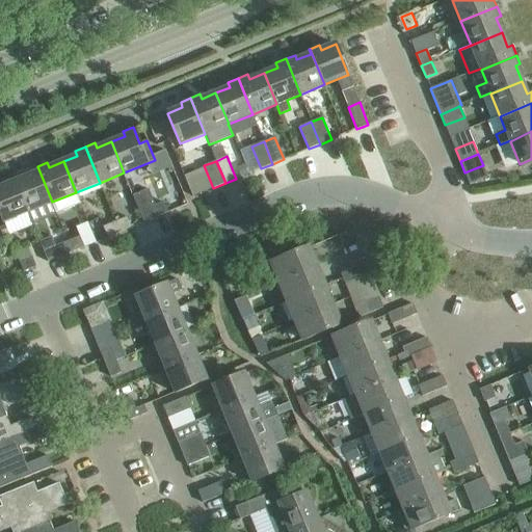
[(28,212),(52,202),(37,166),(27,170),(29,176),(16,181),(28,212)]
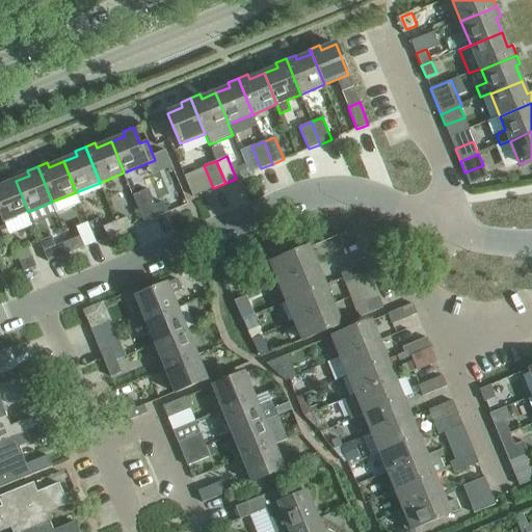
[(0,213),(3,222),(28,212),(16,181),(1,187),(0,184),(0,213)]
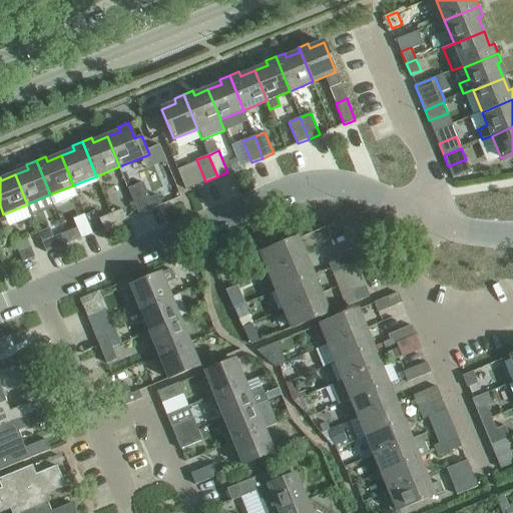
[(157,195),(149,198),(143,182),(128,188),(138,214),(161,205),(157,195)]
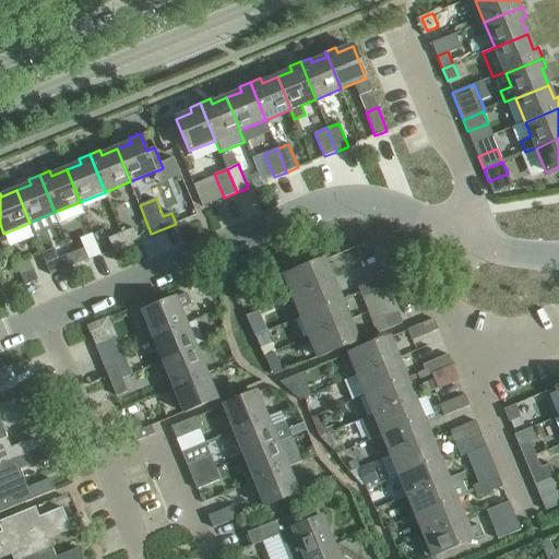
[(126,245),(139,239),(134,228),(121,234),(126,245)]
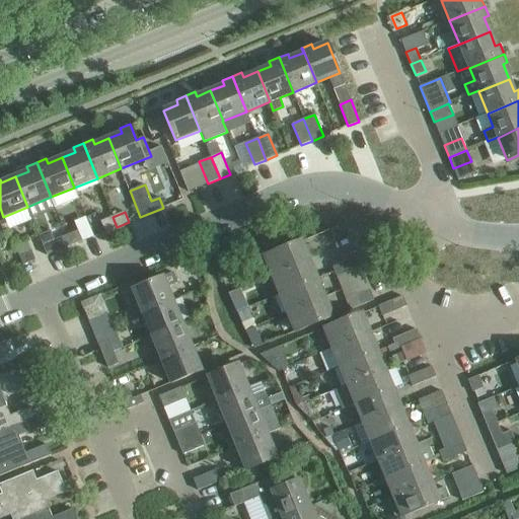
[(104,231),(117,227),(113,217),(100,221),(104,231)]
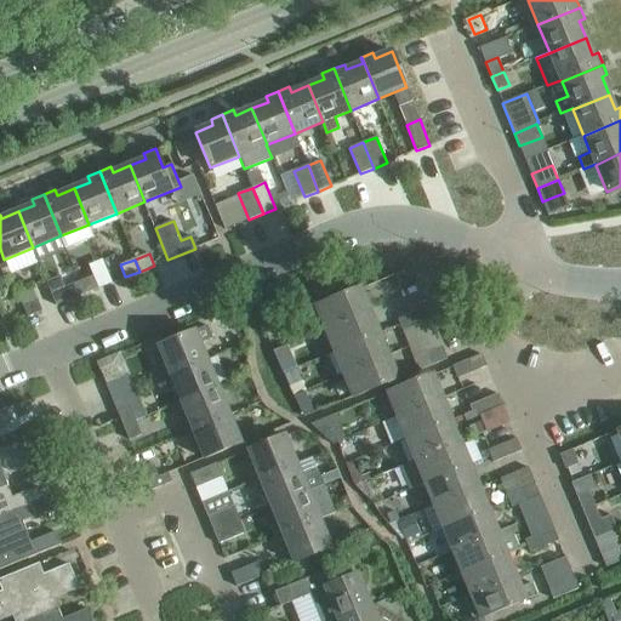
[(400,286),(415,280),(410,268),(396,274),(400,286)]
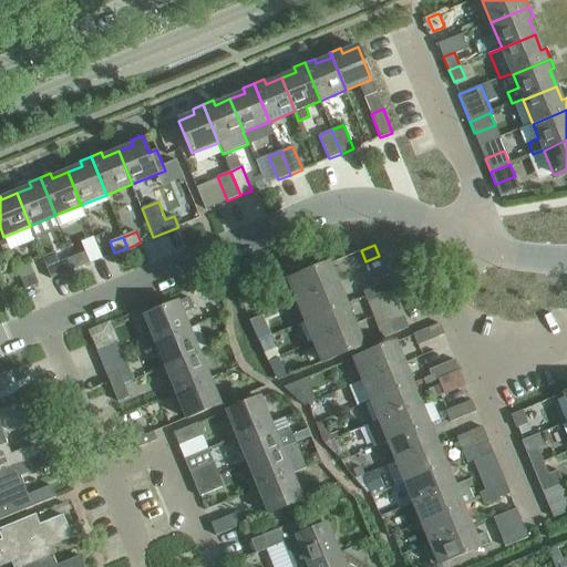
[(78,268),(90,264),(85,253),(73,257),(78,268)]
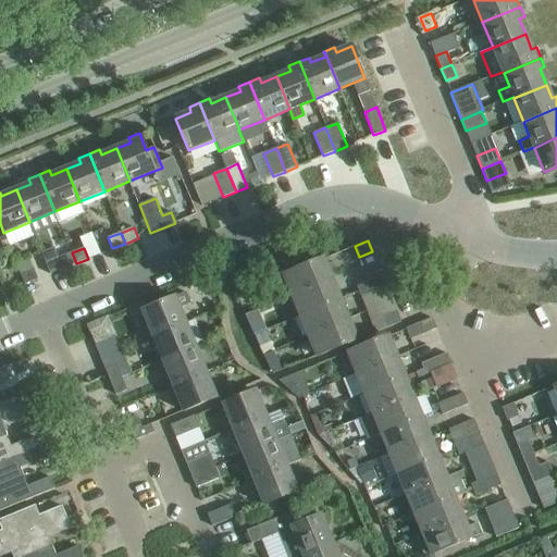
[(62,269),(76,263),(72,252),(58,258),(62,269)]
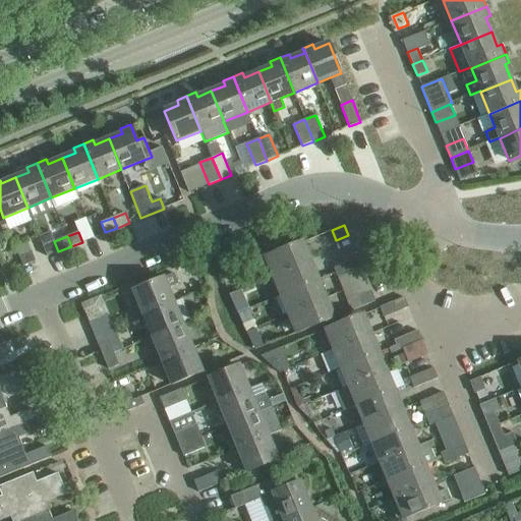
[(273,277),(310,262),(302,241),(265,256),(273,277)]
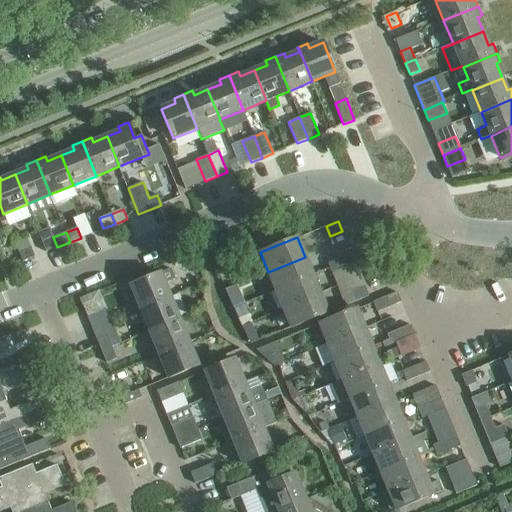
[(23,262),(35,257),(31,247),(19,252),(23,262)]
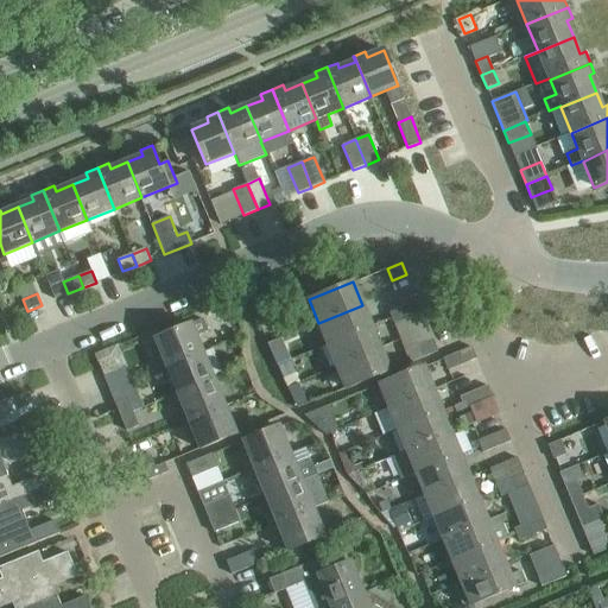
[(407,318),(422,312),(417,301),(403,306),(407,318)]
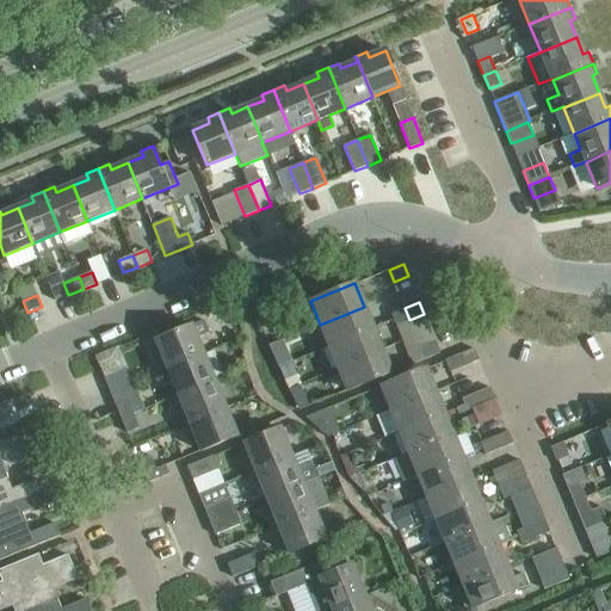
[(329,347),(374,329),(364,307),(320,325),(329,347)]
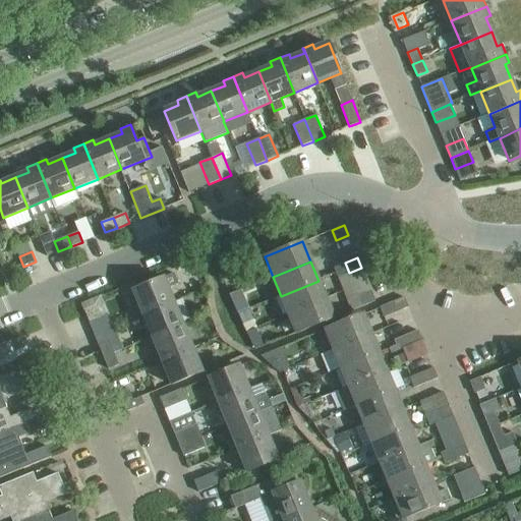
[(338,278),(349,273),(345,263),(334,268),(338,278)]
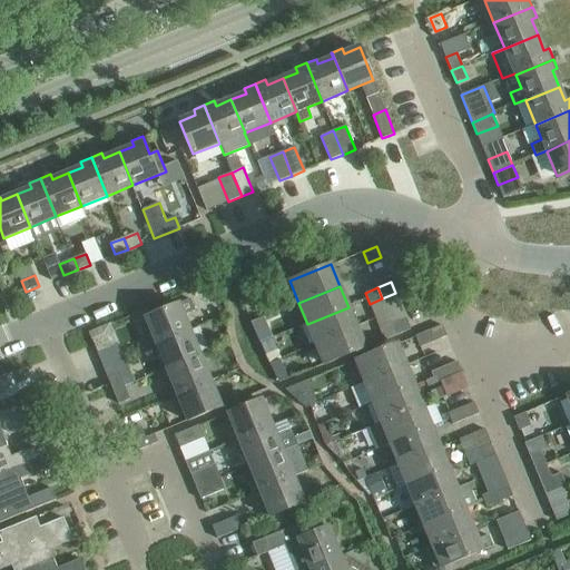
[(190,300),(146,317),(153,334),(147,335),(151,346),(189,331),(184,316),(196,311),(190,300)]
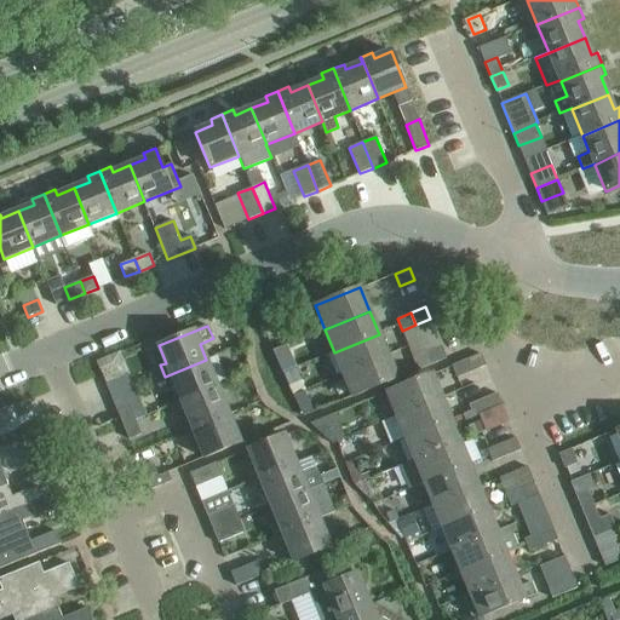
[(343,374),(389,356),(379,334),(334,352),(343,374)]
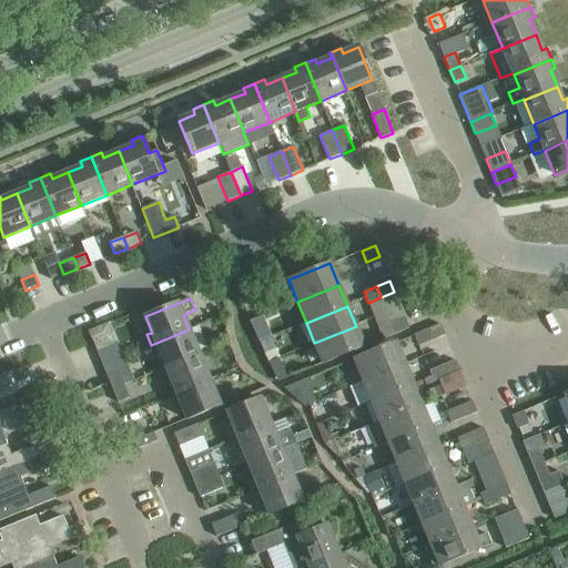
[(396,334),(409,328),(405,317),(392,323),(396,334)]
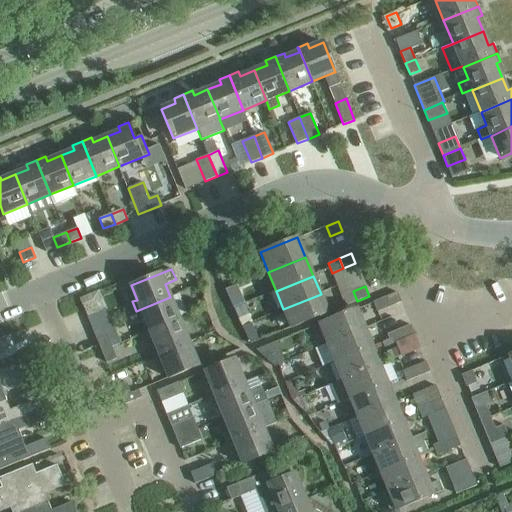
[(390,307),(401,302),(397,292),(385,297),(390,307)]
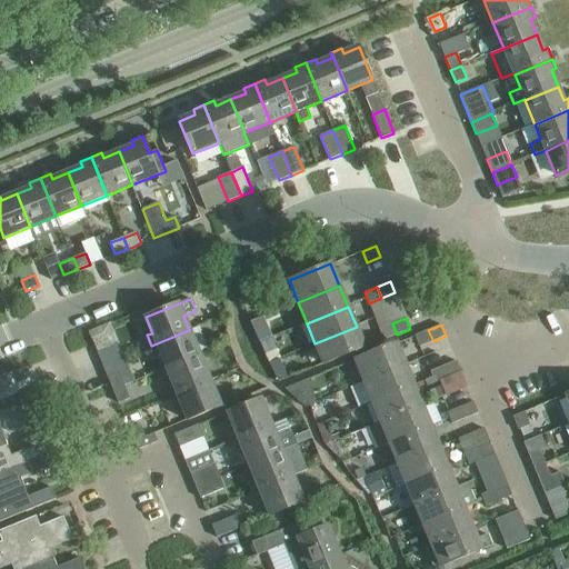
[(323,365),(365,348),(357,327),(315,343),(323,365)]
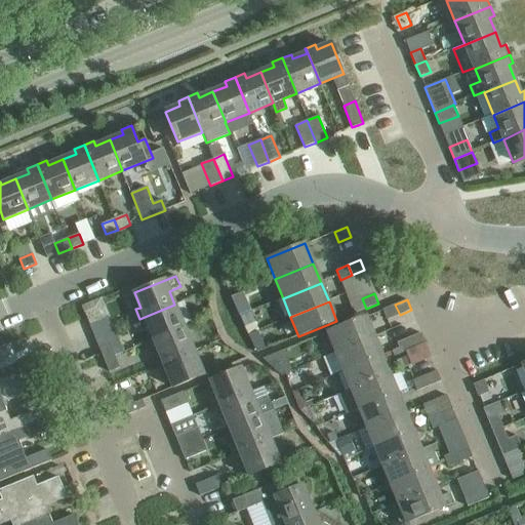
[(154,340),(185,328),(174,305),(139,319),(143,328),(148,326),(154,340)]
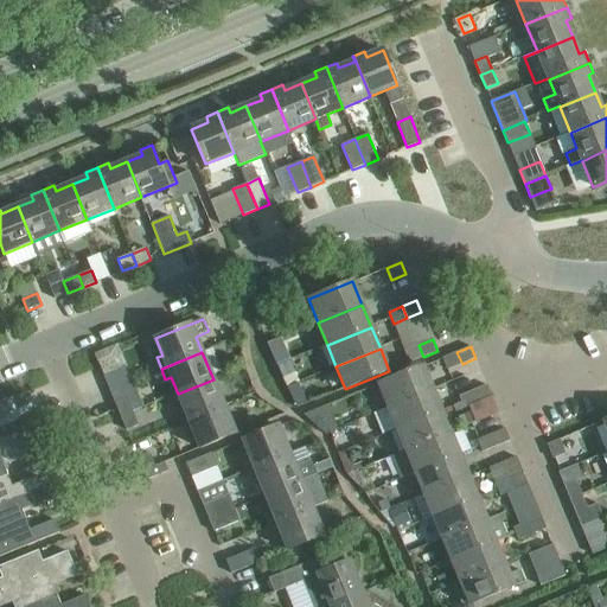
[(457,352),(442,358),(447,370),(462,364),(457,352)]
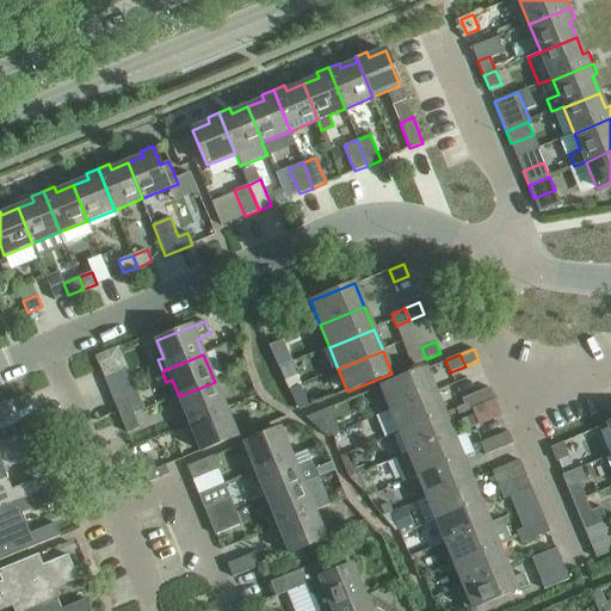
[(99,364),(105,378),(117,374),(111,359),(99,364)]
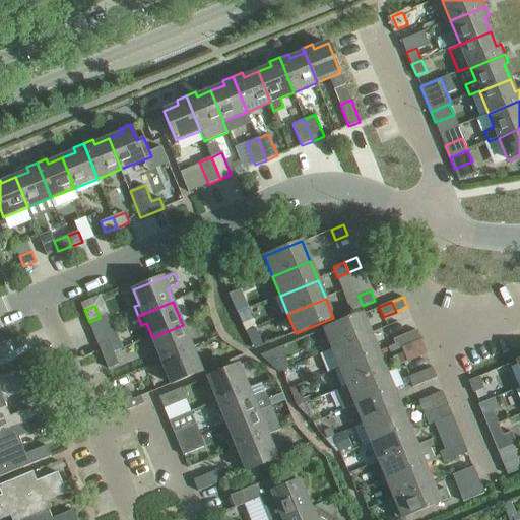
[(332,348),(371,333),(363,314),(325,329),(332,348)]
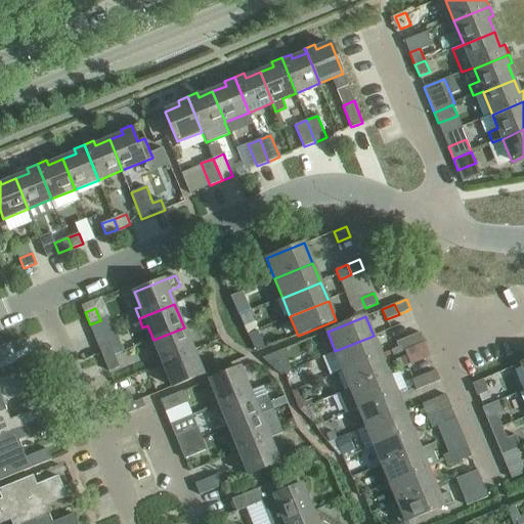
[(158,365),(193,350),(184,328),(154,340),(159,353),(155,355),(158,365)]
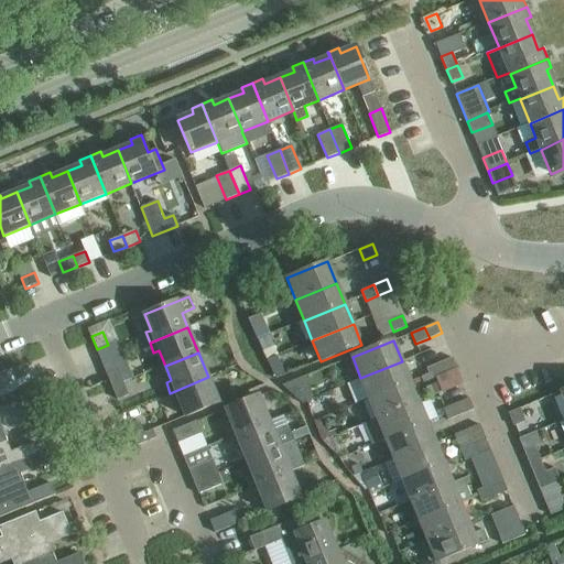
[(440,362),(444,375),(457,369),(453,358),(440,362)]
